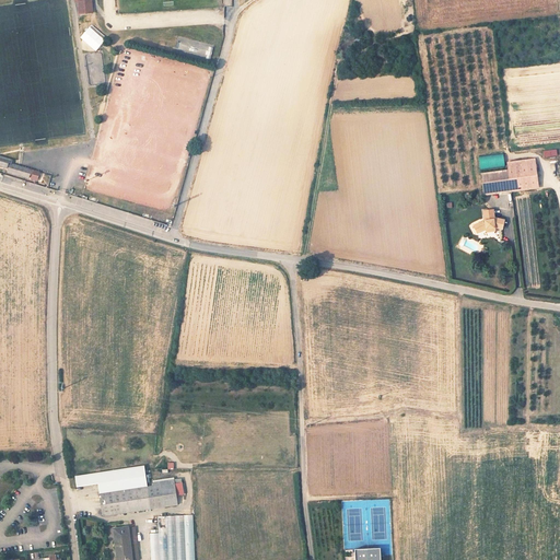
[(89,10),(89,0),(77,0),(77,11),(80,11),(80,19),(92,18),(92,10),(89,10)]
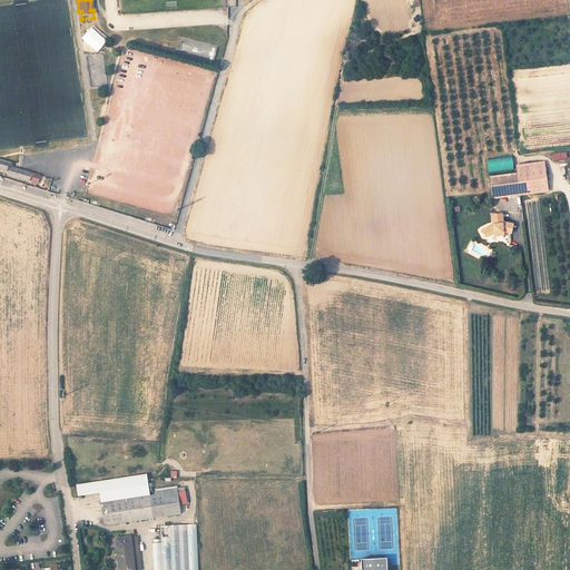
[(514,170),(513,156),(487,159),(488,173),(514,170)]
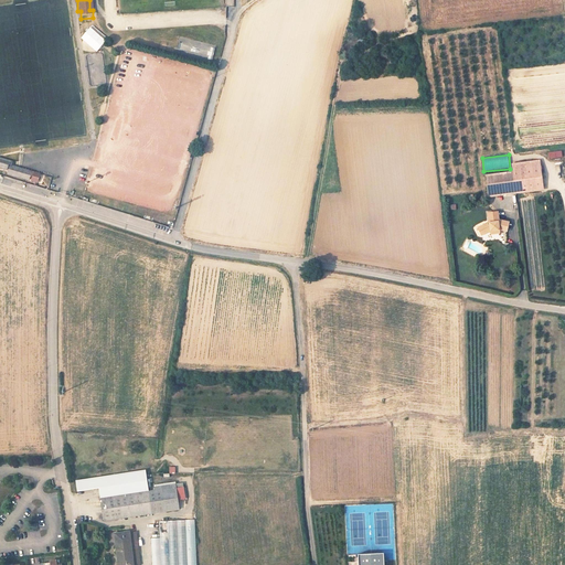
[(10,164),(12,161),(0,157),(0,168),(6,170),(8,164),(10,164)]
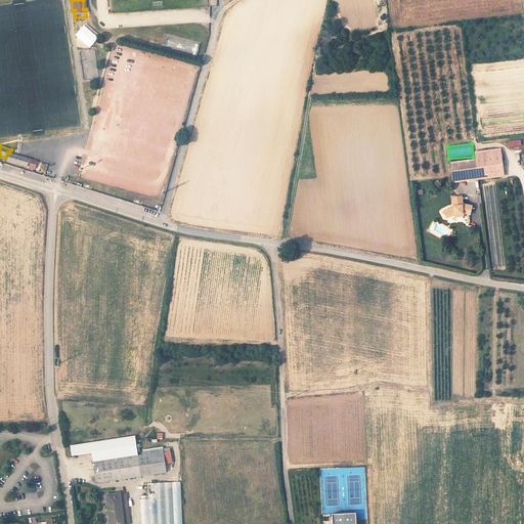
[(452,182),(504,176),(500,148),(476,151),(476,159),(450,162),(452,182)]
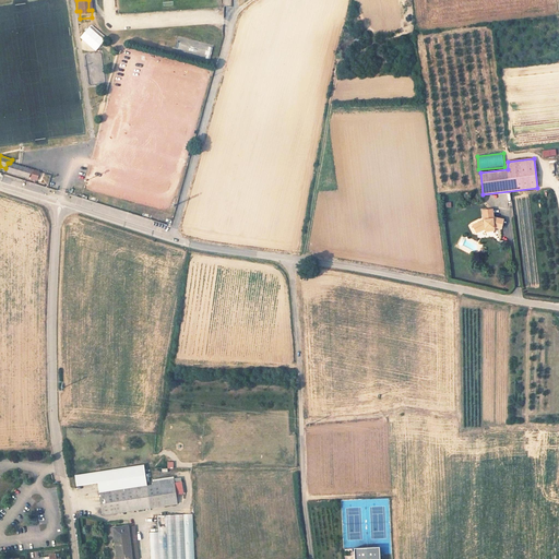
[(33,170),(10,163),(8,173),(28,179),(30,175),(32,175),(33,170)]
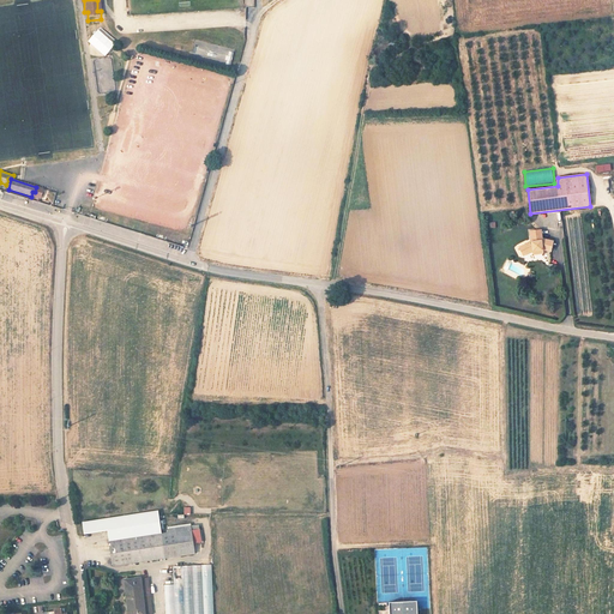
[(43,190),(37,187),(34,197),(41,198),(43,190)]
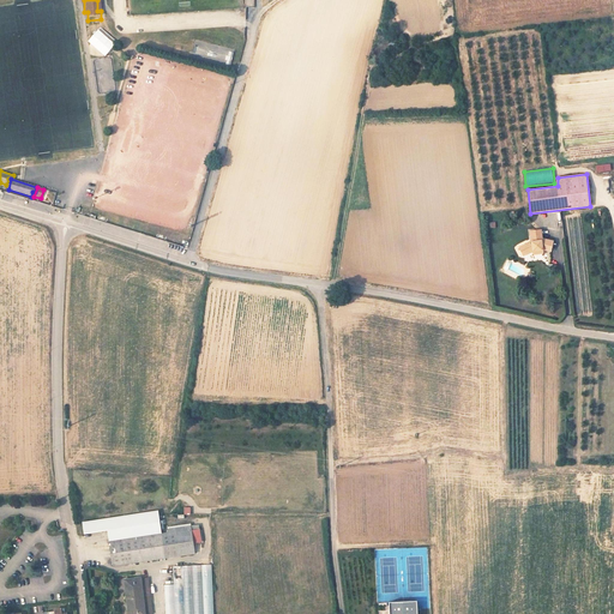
[(523,258),(533,253),(534,253),(541,251),(543,251),(551,252),(553,242),(541,240),(541,232),(530,233),(531,244),(519,251),(523,258)]
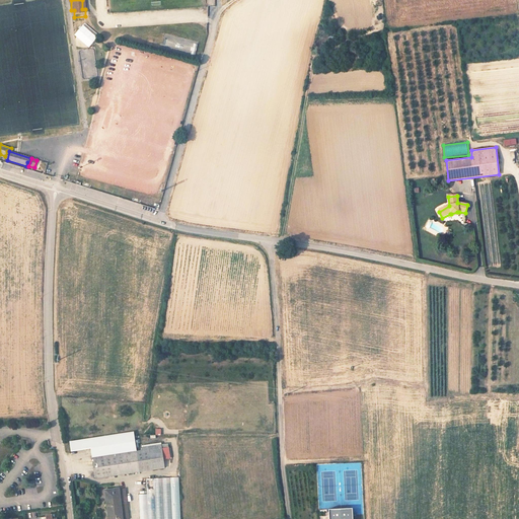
[(71,450),(91,448),(92,455),(137,449),(134,431),(70,440),(71,450)]
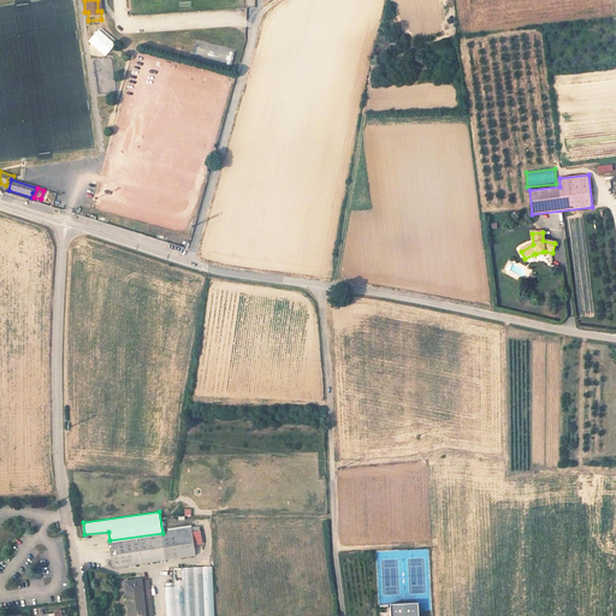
[(194,543),(191,529),(169,533),(163,533),(110,540),(113,564),(195,554),(194,543)]
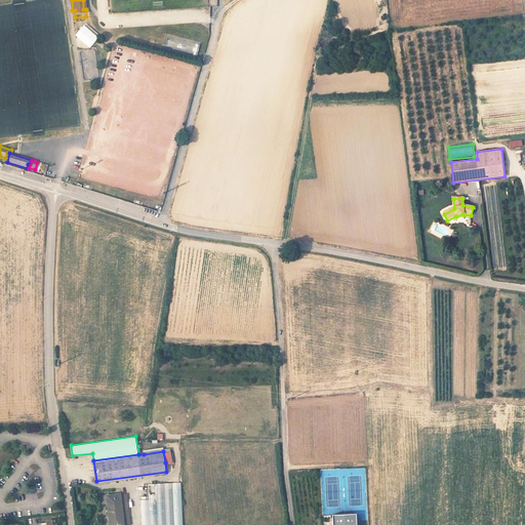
[(142,499),(142,524),(184,524),(183,483),(149,484),(149,499),(142,499)]
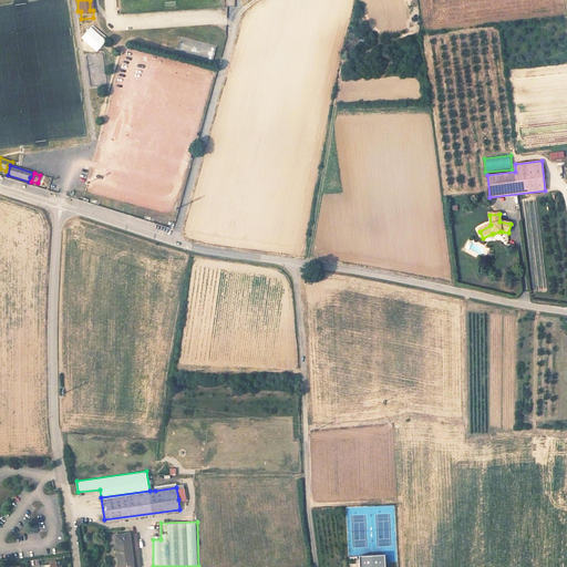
[(136,546),(135,533),(129,533),(129,532),(116,533),(116,545),(113,545),(114,555),(117,555),(117,566),(131,566),(130,546),(136,546)]
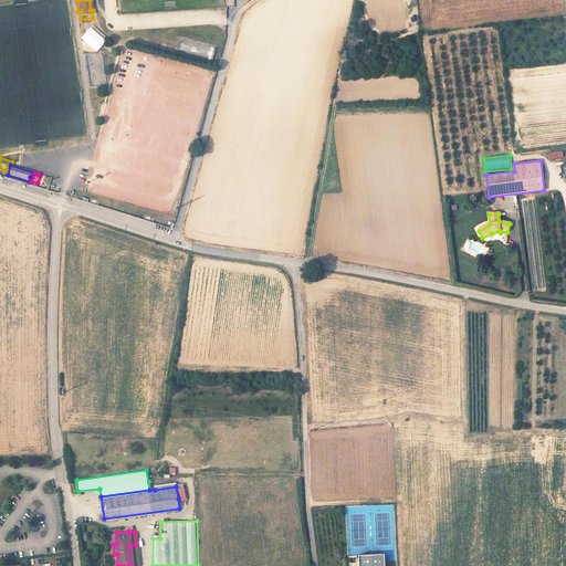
[(386,565),(386,556),(360,557),(360,565),(386,565)]
